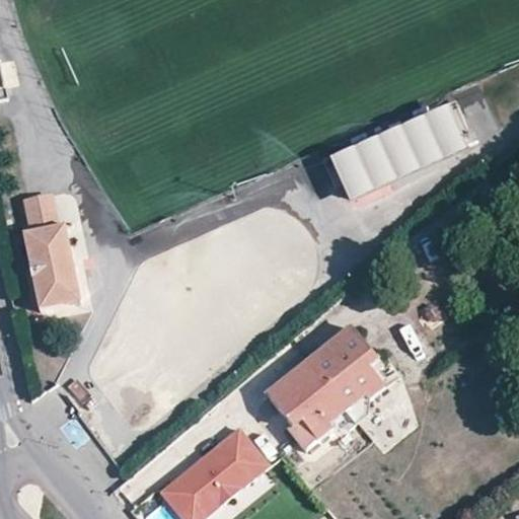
[(450,102),(332,154),(352,198),(469,146),(450,102)]
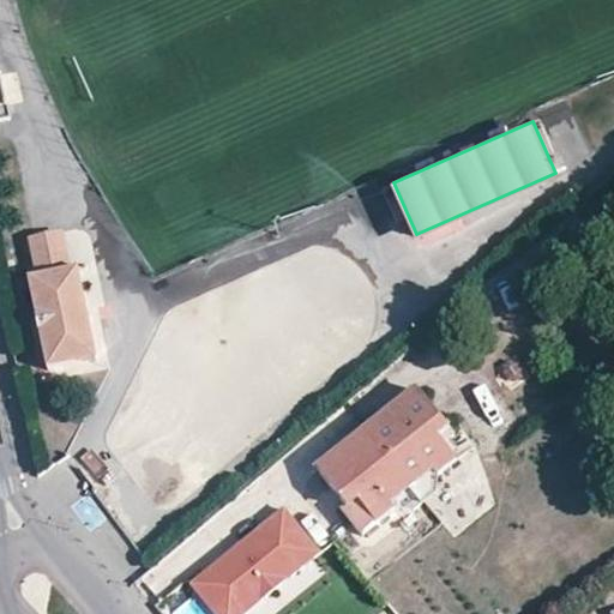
[(28,236),(36,275),(70,268),(62,230),(28,236)]
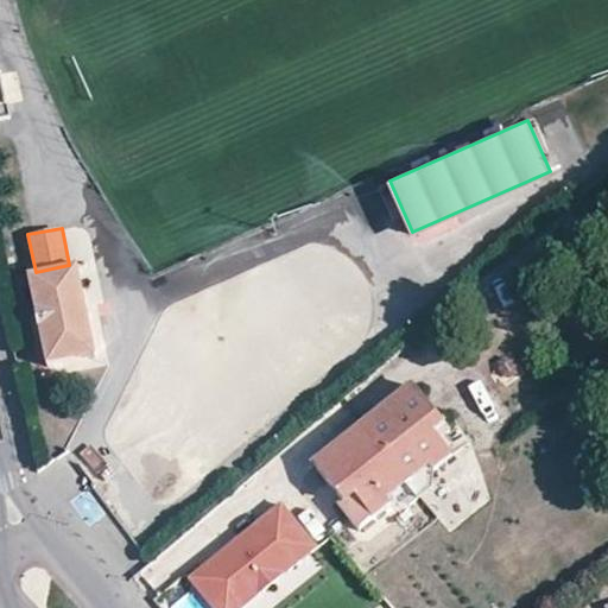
[(27,273),(46,365),(96,354),(77,264),(69,265),(36,272),(27,273)]
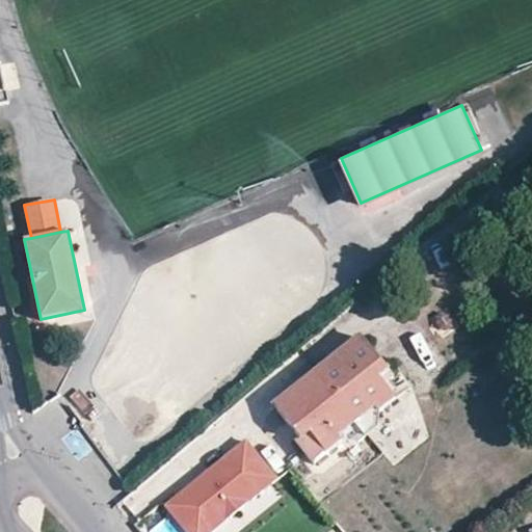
[(361,340),(317,373),(356,423),(374,409),(376,411),(392,400),(377,381),(387,374),(361,340)]
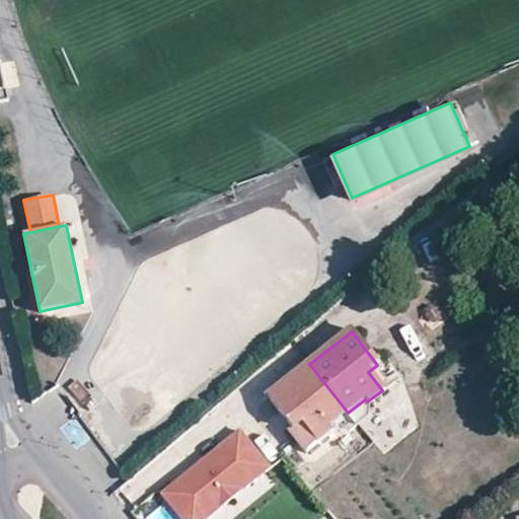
[(309,364),(268,397),(295,431),(291,434),(305,451),(334,429),(331,426),(348,413),(309,364)]
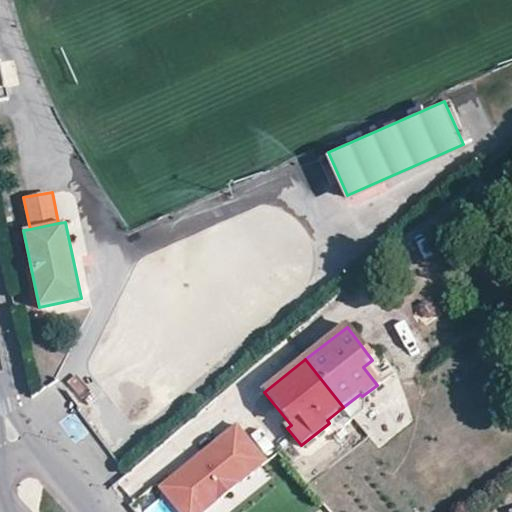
[(343,407),(353,419),(361,413),(363,398),(362,396),(360,394),(343,407)]
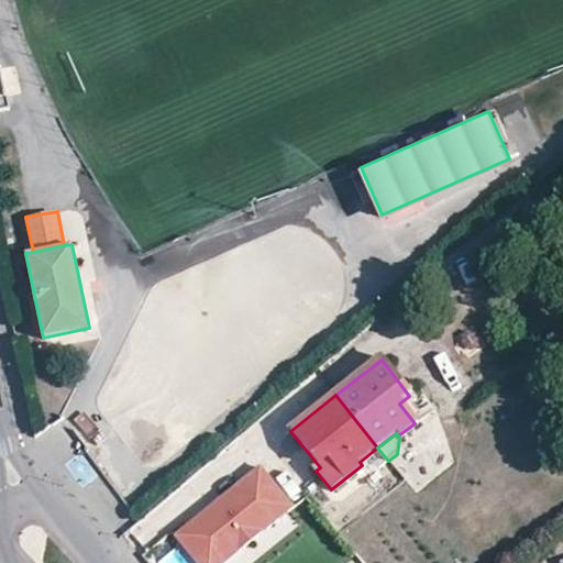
[(377,448),(360,462),(362,465),(363,466),(378,467),(388,461),(377,448)]
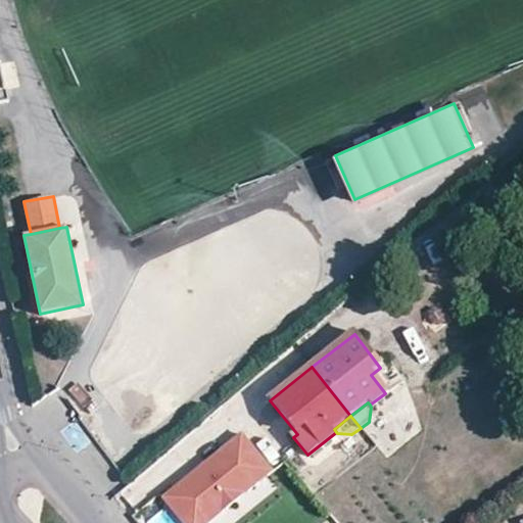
[(202,522),(205,522),(270,471),(240,434),(200,466),(203,469),(194,476),(192,473),(168,492),(183,511),(189,507),(202,522)]
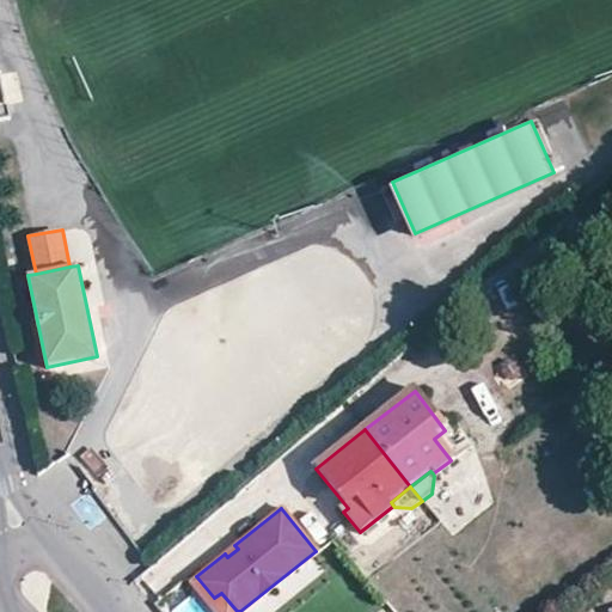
[(227,557),(238,549),(234,545),(225,554),(227,557)]
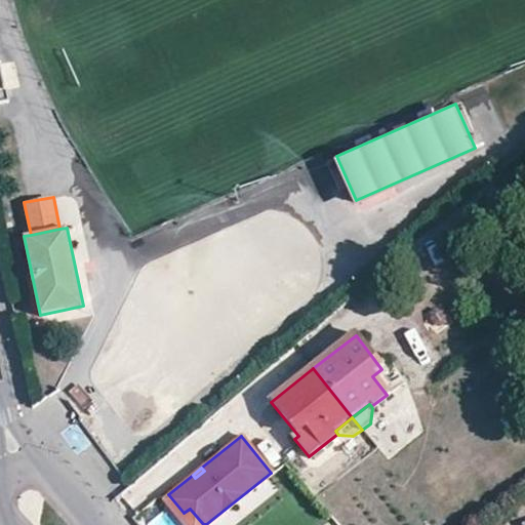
[(203,524),(190,509),(184,513),(168,494),(161,499),(182,524),(203,524)]
